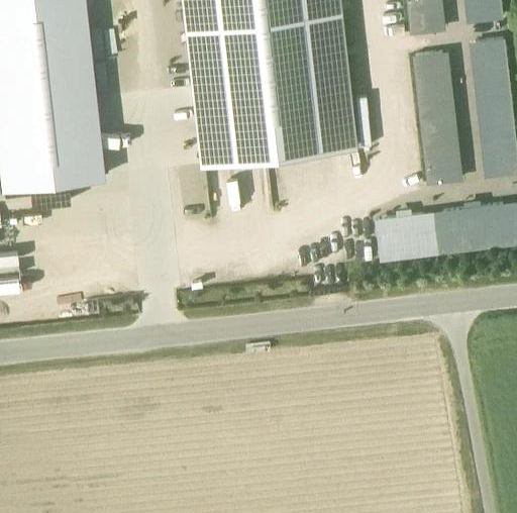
[(0,0),(0,152),(4,189),(102,177),(82,0),(0,0)]
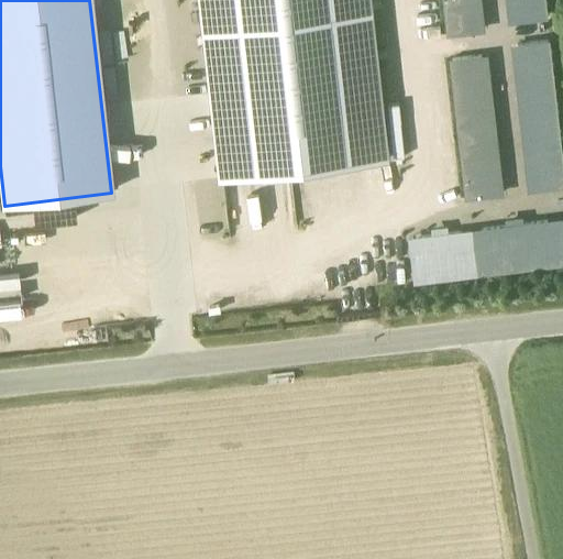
[(371,0),(199,0),(221,183),(389,163),(371,0)]
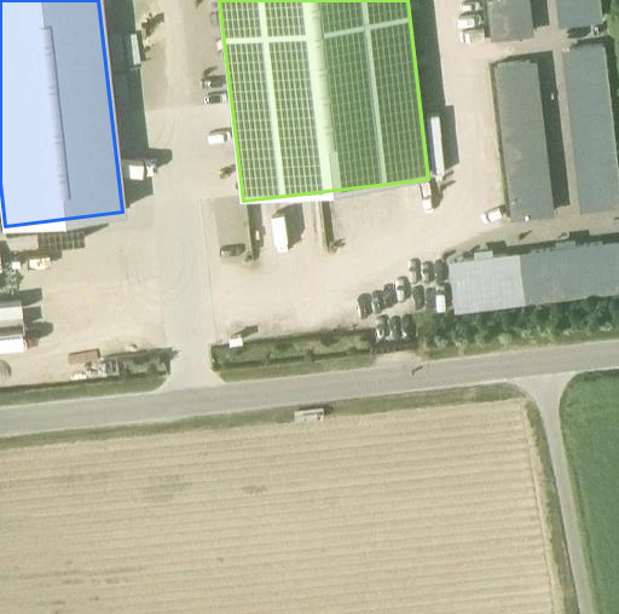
[(530,0),(486,0),(491,41),(533,38),(530,0)]
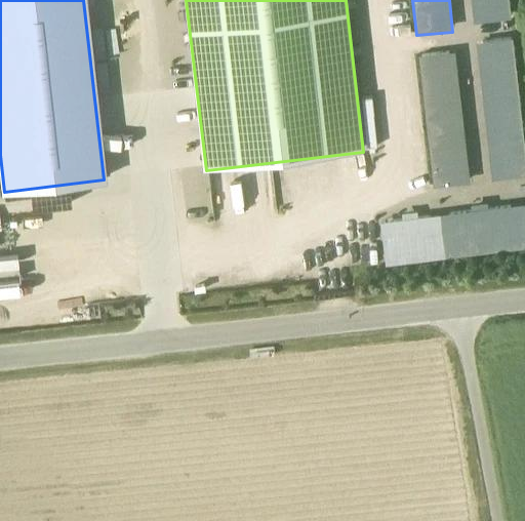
[(507,0),(471,0),(473,24),(509,21),(507,0)]
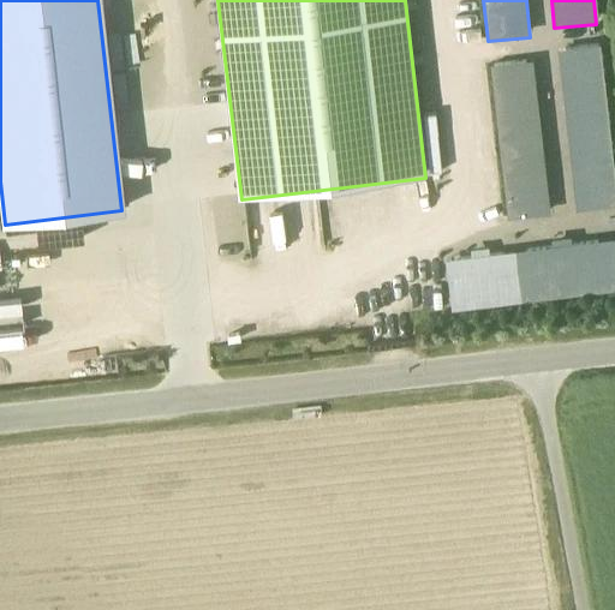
[(614,174),(604,48),(562,52),(575,215),(614,210),(614,174)]
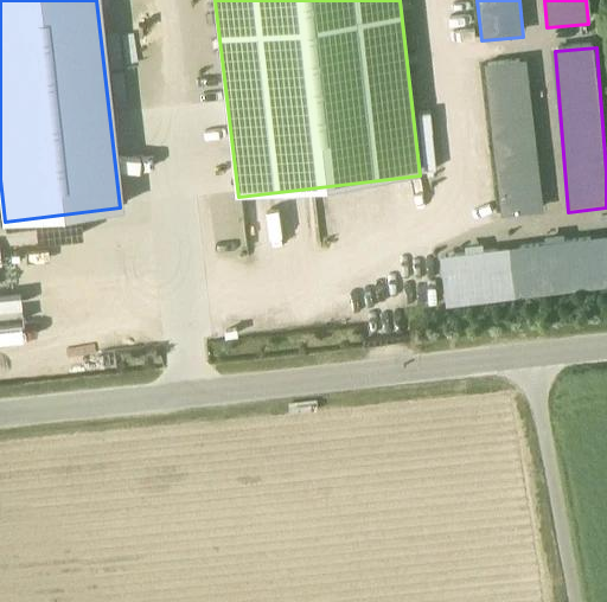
[(500,219),(543,216),(531,63),(489,66),(500,219)]
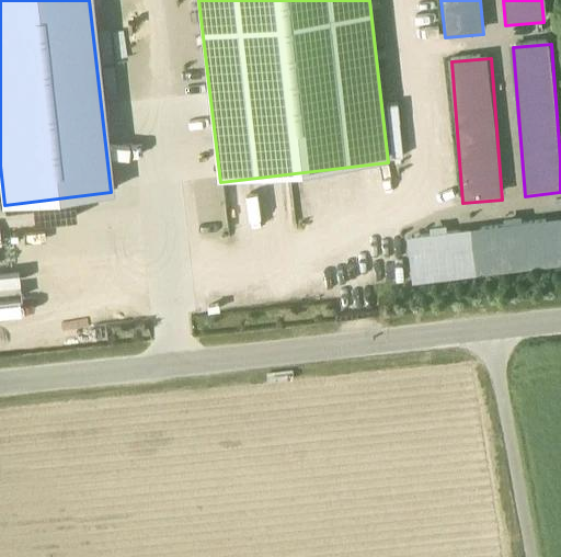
[(412,283),(560,271),(560,222),(522,225),(522,227),(409,236),(412,283)]
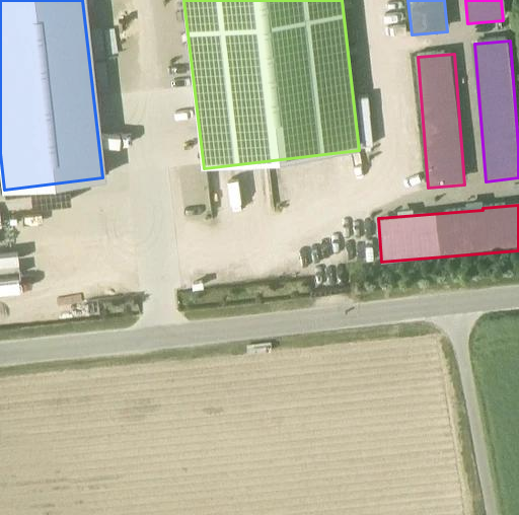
[(0,268),(12,268),(12,259),(0,258),(0,268)]
